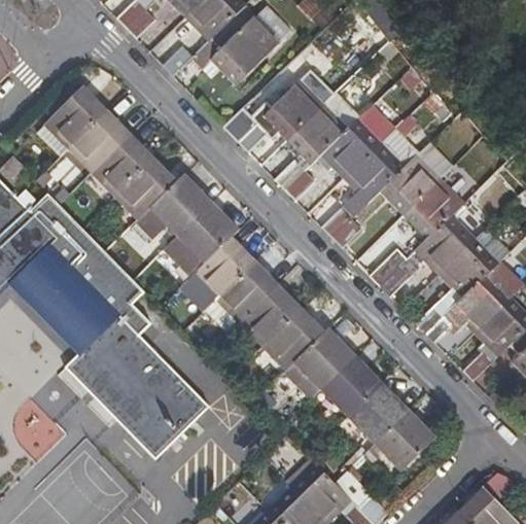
[(118,18),(128,28),(147,8),(138,0),(136,0),(118,18)]
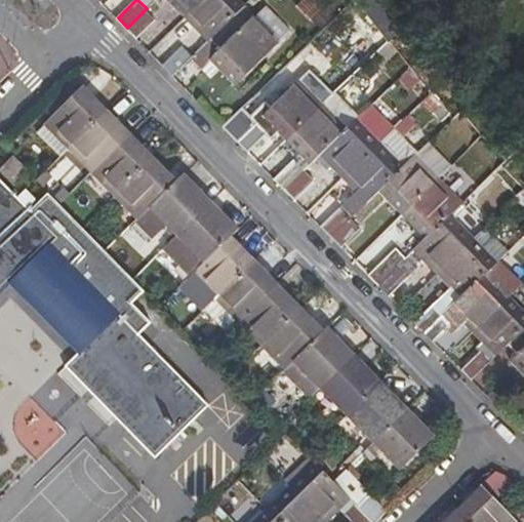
[(171,0),(187,15),(203,0),(171,0)]
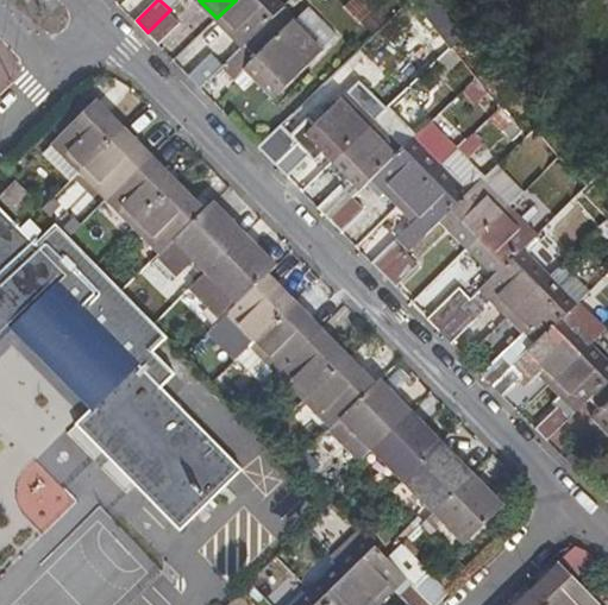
[(245,43),(284,6),(277,0),(236,0),(217,18),(244,45),(245,43)]
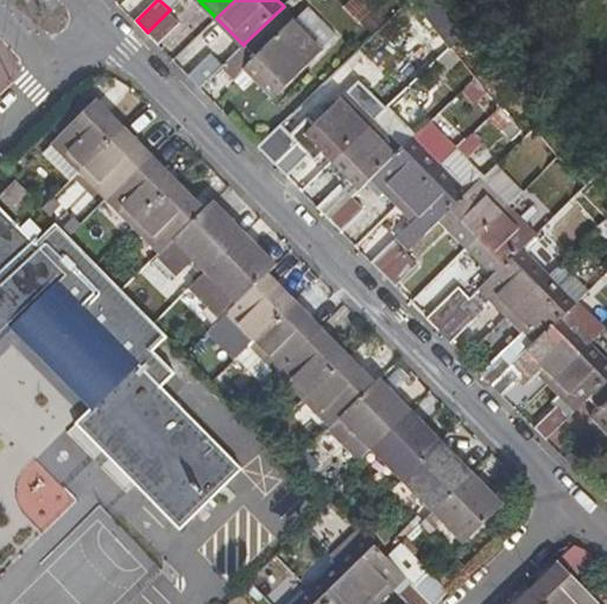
[(377,4),(373,6),(361,18),(374,31),(381,24),(392,14),(383,5),(377,4)]
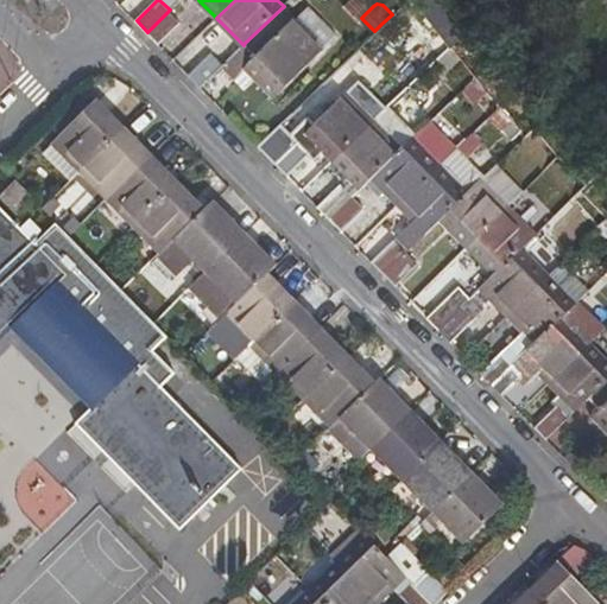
[(296,19),(284,6),(245,43),(258,56),(246,68),(274,96),(339,33),(310,5),(296,19)]
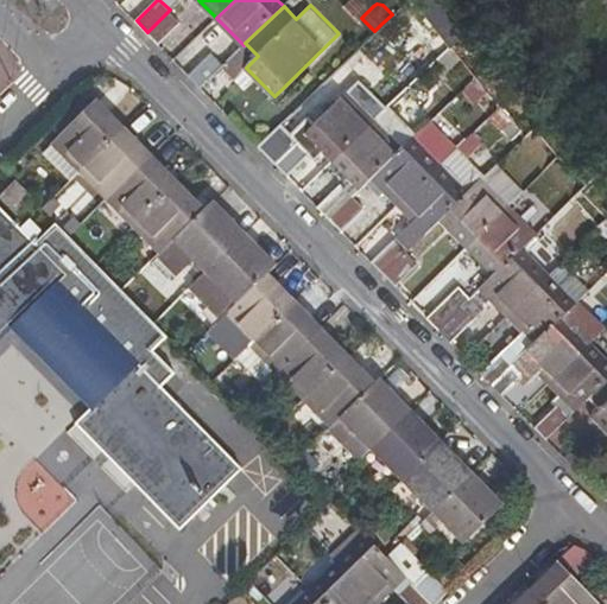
[(170,10),(147,32),(159,43),(182,21),(170,10)]
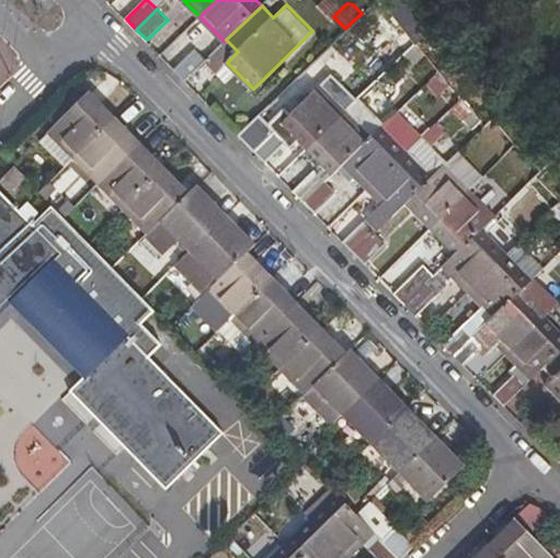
[(206,59),(206,60),(217,71),(227,63),(238,52),(226,40),(225,42),(206,59)]
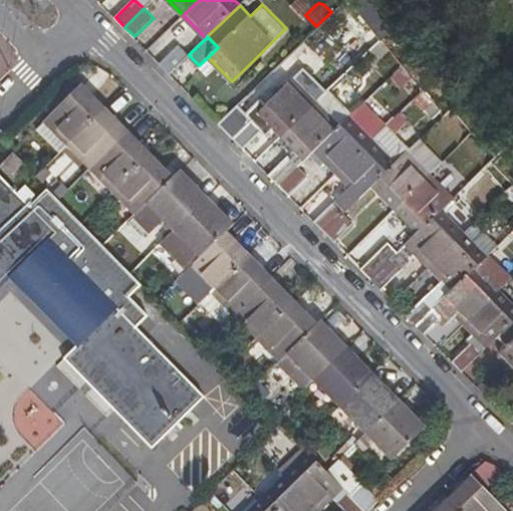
[(160,62),(170,73),(189,55),(189,54),(179,44),(160,62)]
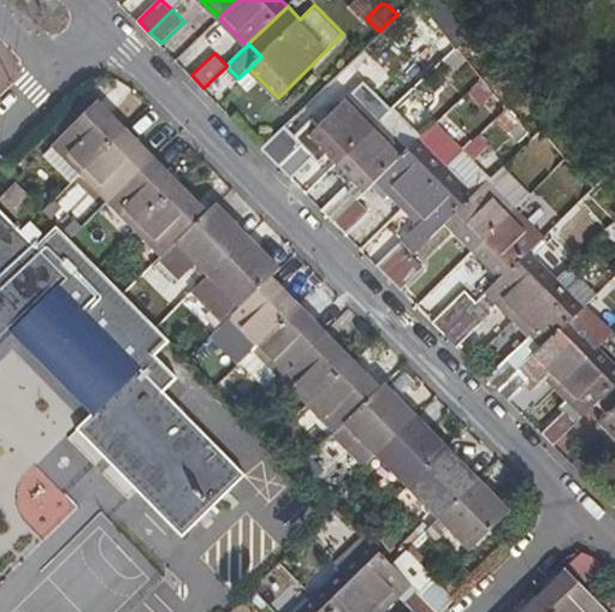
[(311,132),(295,117),(262,148),(290,174),(321,144),(338,162),(380,122),(392,110),(364,81),(311,132)]
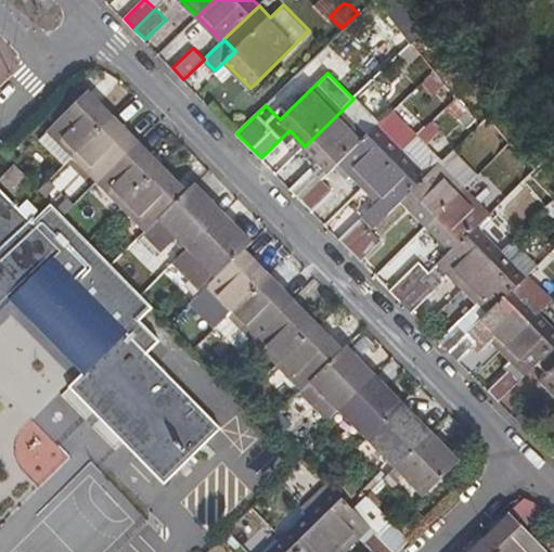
[(73,154),(113,115),(88,90),(48,128),(73,154)]
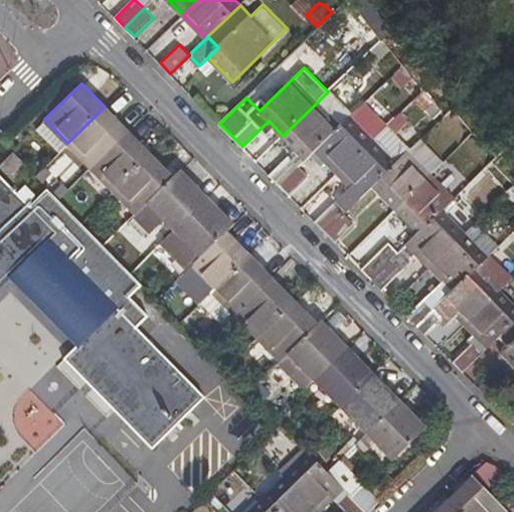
[(354,113),(331,89),(328,92),(318,102),(340,126),(351,116),(354,113)]
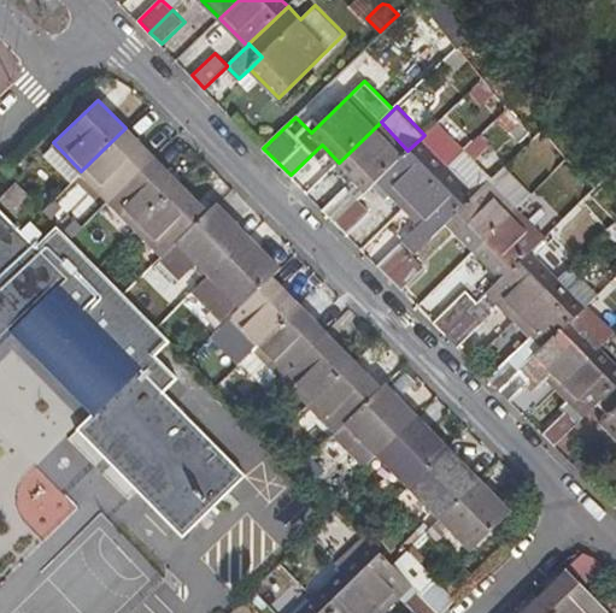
[(408,151),(381,122),(339,163),(350,172),(318,204),(335,222),(359,199),(377,181),(408,151)]
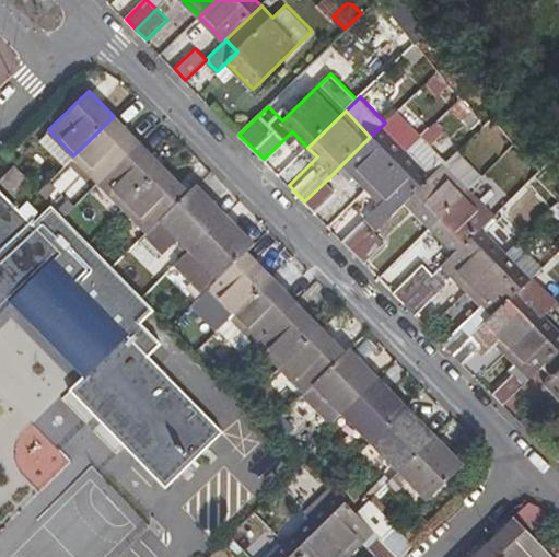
[(396,112),(382,126),(406,152),(407,152),(422,137),(396,112)]
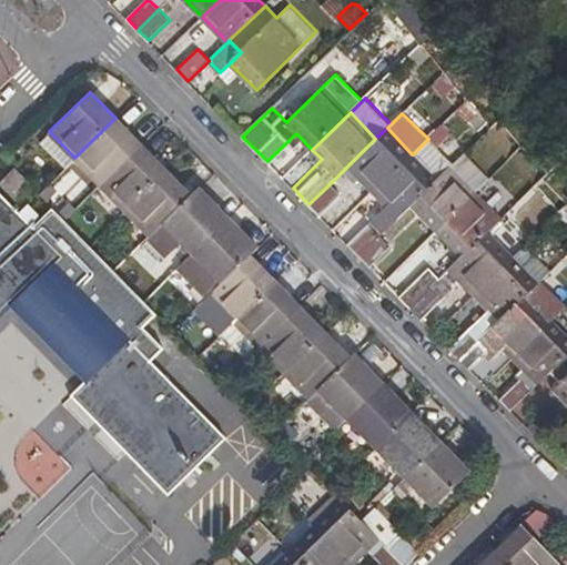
[(141,143),(115,118),(74,158),(100,183),(141,143)]
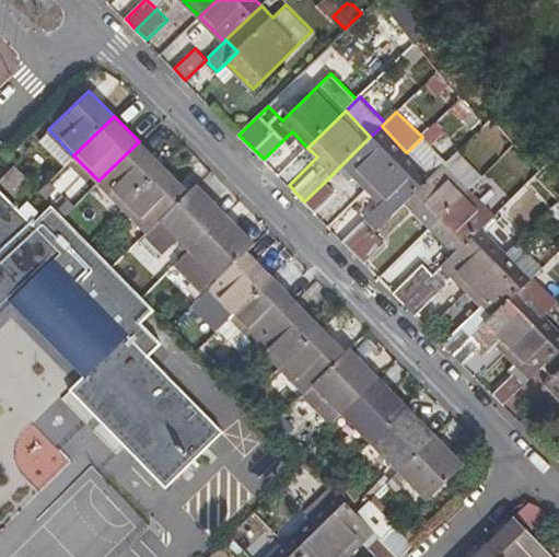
[(406,152),(382,126),(370,137),(342,164),(369,189),(406,152)]
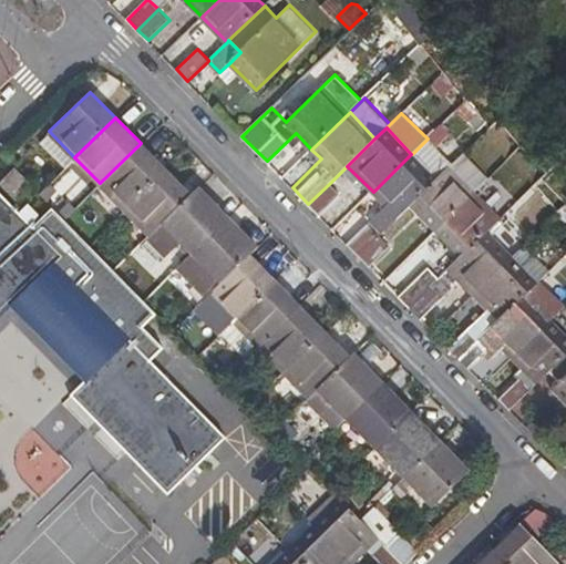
[(141,143),(100,183),(125,208),(165,168),(141,143)]
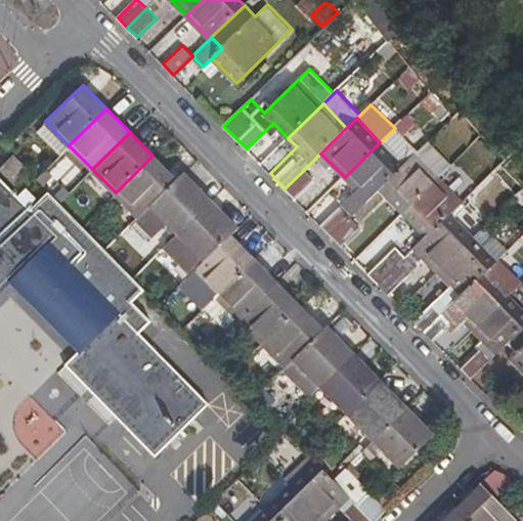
[(403,166),(381,142),(380,142),(345,177),(356,188),(319,223),(332,235),(351,217),(380,188),(394,174),(403,166)]
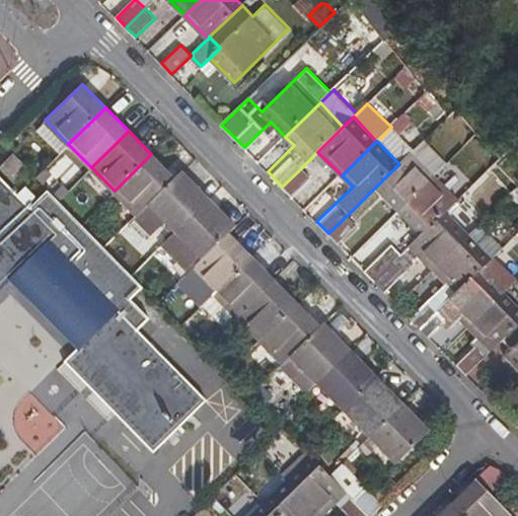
[(28,166),(14,151),(0,164),(0,166),(14,180),(28,166)]
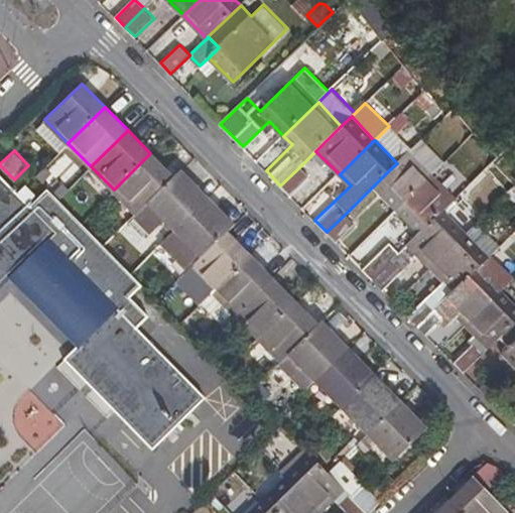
[(397,163),(388,171),(374,185),(397,210),(402,205),(432,175),(409,151),(397,163)]
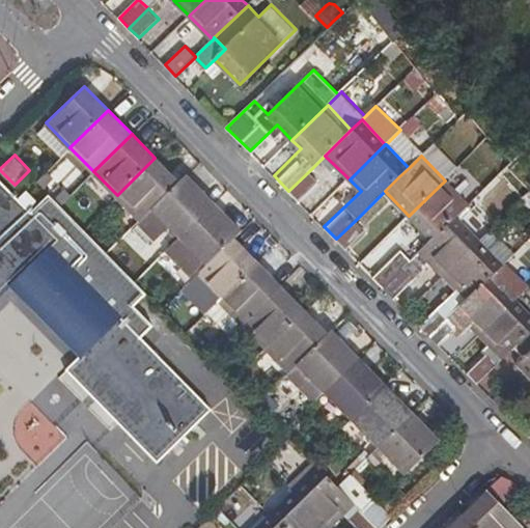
[(155,158),(117,195),(141,220),(154,207),(179,183),(155,158)]
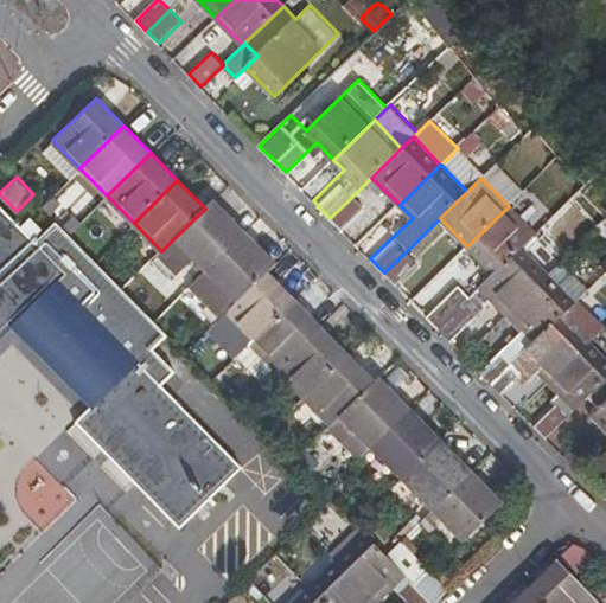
[(353,196),(330,218),(342,229),(364,207),(353,196)]
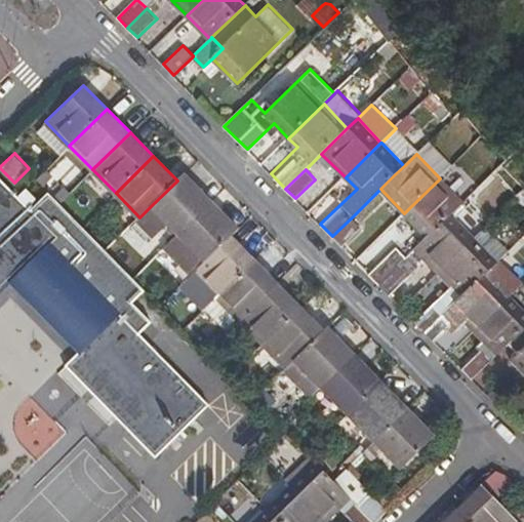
[(152,205),(179,233),(210,201),(184,173),(177,181),(152,205)]
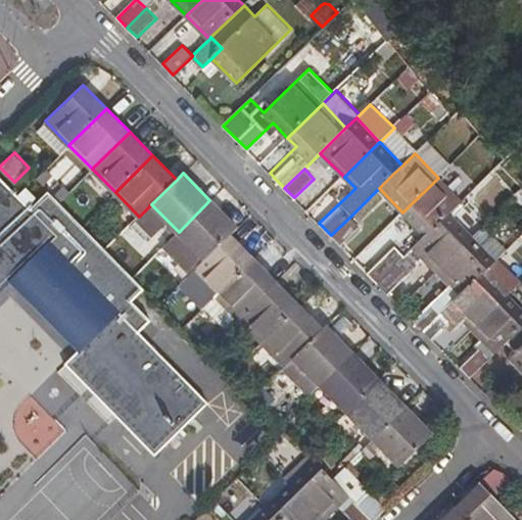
[(0,288),(56,234),(0,177),(0,288)]
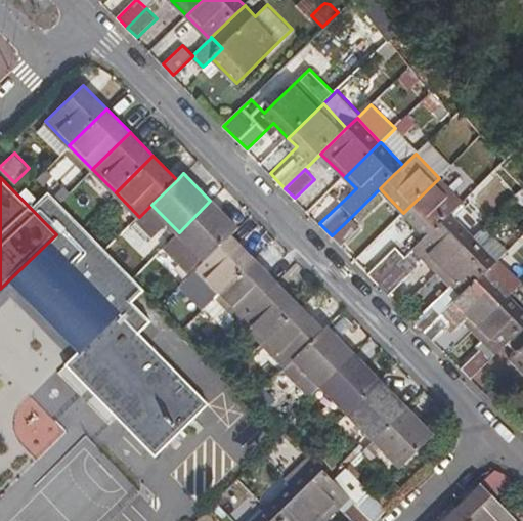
[(427,237),(450,214),(463,202),(439,178),(408,208),(403,213),(417,227),(427,237)]
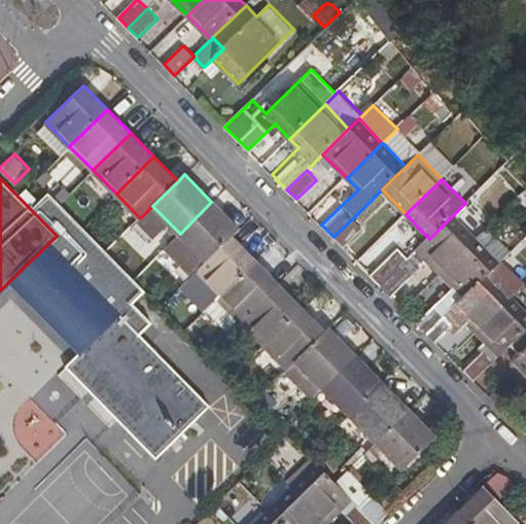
[(211,202),(180,234),(206,260),(232,236),(238,229),(211,202)]
